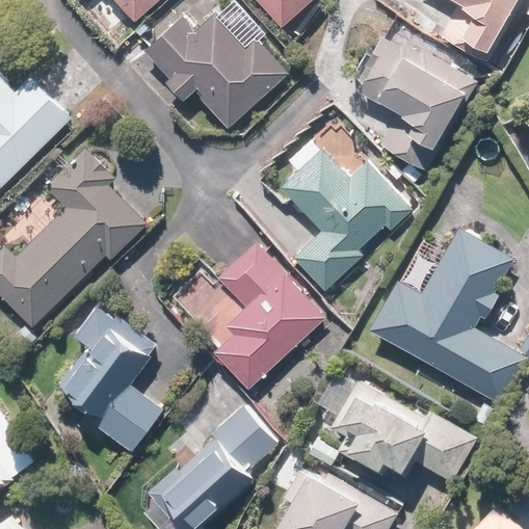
[(70,0),(75,5),(80,0),(106,0),(128,26),(158,0),(70,0)]
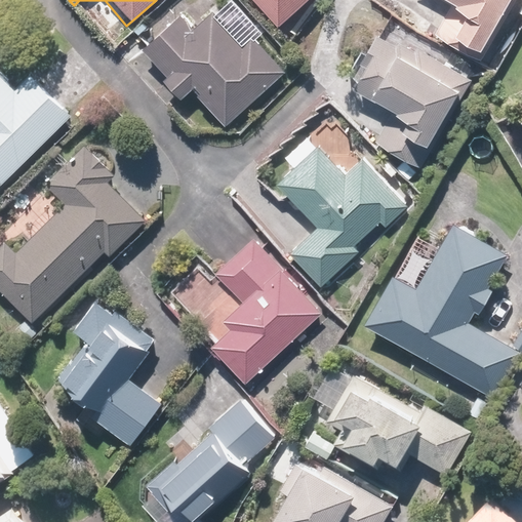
[(249,0),(282,33),(315,0),(249,0)]
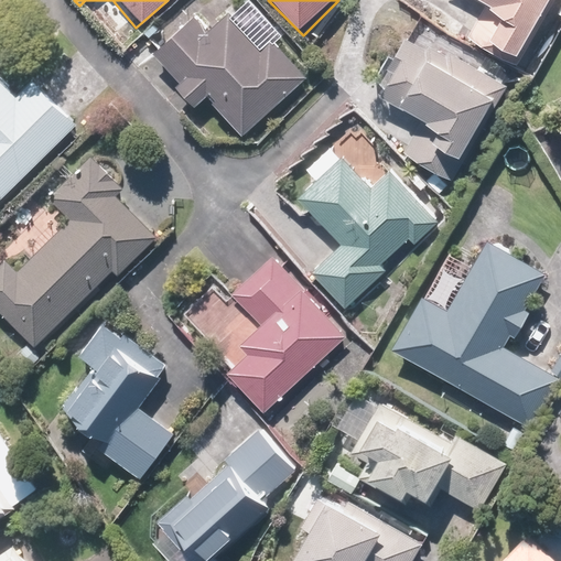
[(477,0),(488,6),(468,41),(517,66),(552,0),(477,0)]
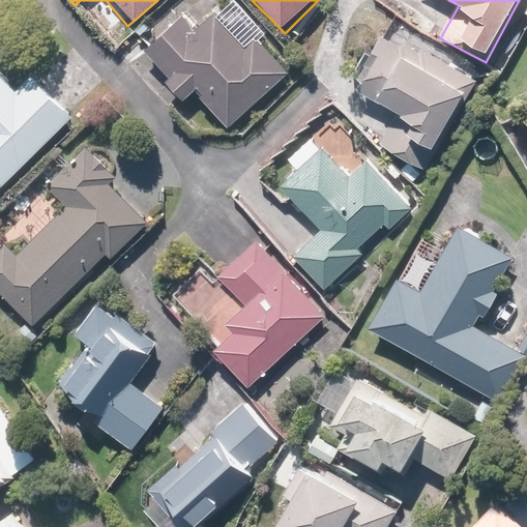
[(179,100),(191,91),(226,130),(287,76),(225,4),(194,31),(180,17),(143,50),(168,78),(163,82),(179,100)]
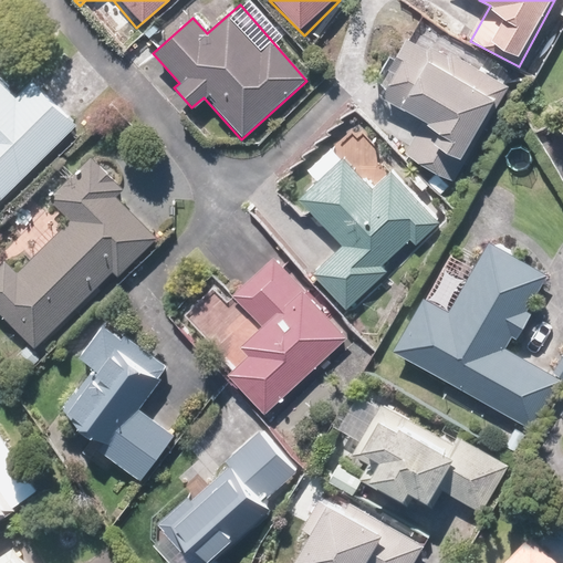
[(407,34),(366,112),(414,137),(402,159),(452,187),(506,87),(407,34)]
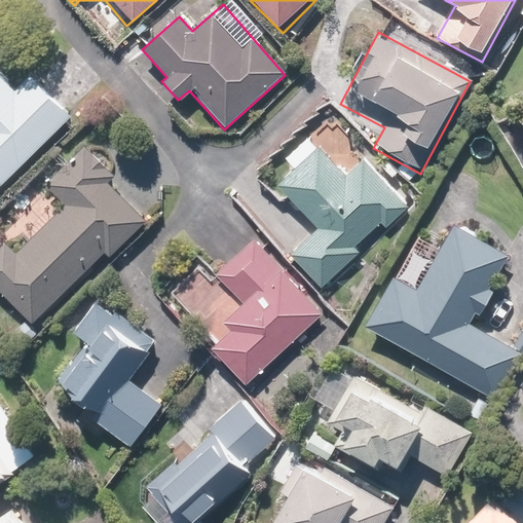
[(0,187),(70,117),(27,74),(11,89),(0,77),(0,187)]
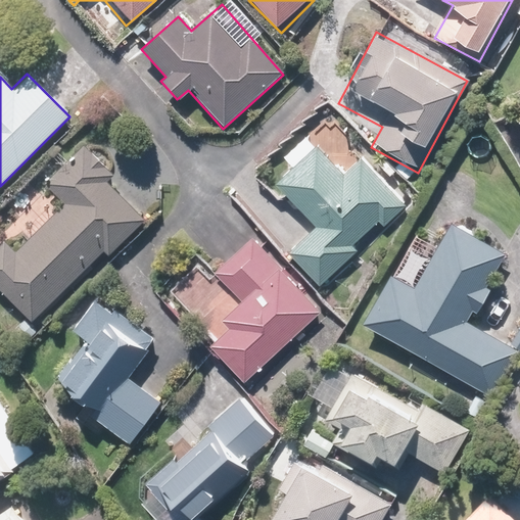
[(295,168),(276,184),(313,225),(287,248),(320,286),(358,252),(350,245),(378,221),(383,228),(407,207),(363,157),(342,175),(305,134),(283,153),(295,168)]
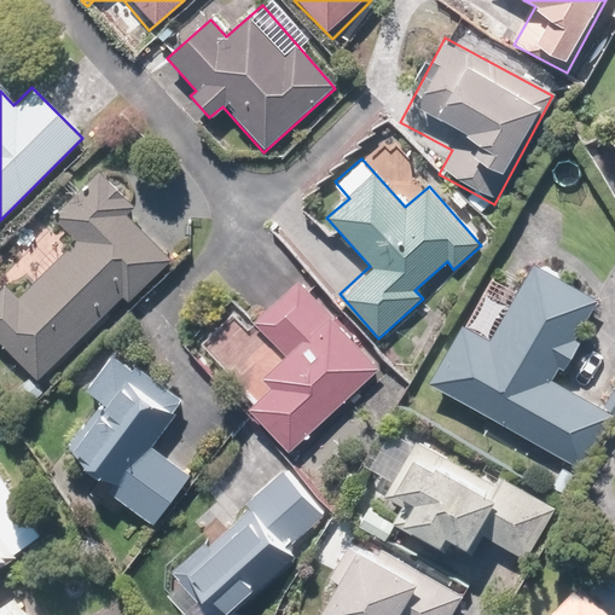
[(128,303),(169,261),(128,220),(139,209),(99,169),(53,216),(75,239),(21,294),(6,279),(0,285),(0,344),(38,382),(121,297),(128,303)]
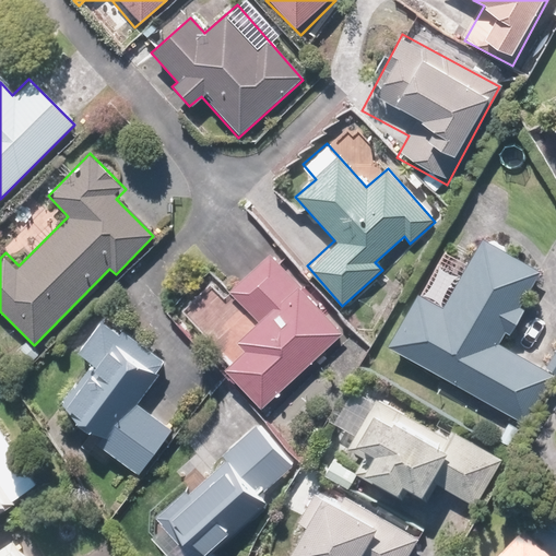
[(444,308),(414,293),(386,347),(445,379),(435,395),(512,437),(547,371),(518,355),(537,318),(520,309),(540,271),(481,239),(444,308)]
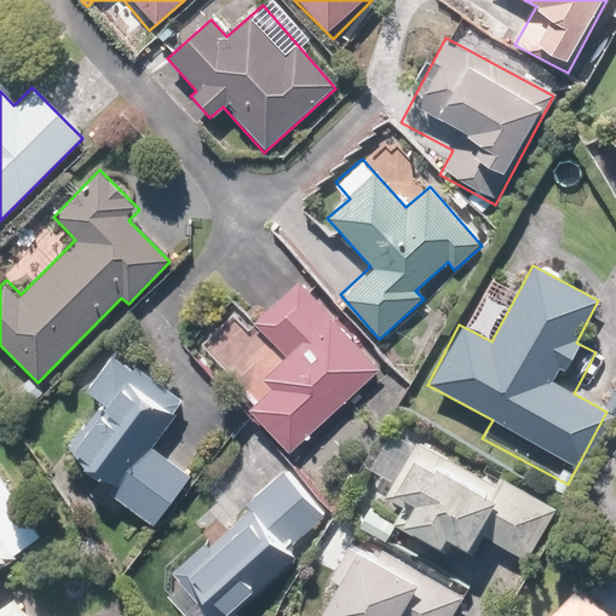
[(268,339),(241,364),(240,376),(247,385),(245,387),(258,403),(251,409),(291,453),(389,366),(326,295),(317,303),(298,281),(252,322),(268,339)]
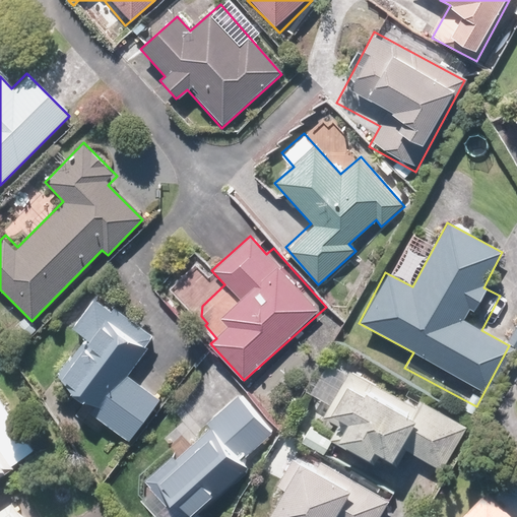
[(147,344),(151,339),(101,295),(72,327),(87,339),(55,375),(90,406),(87,410),(124,442),(158,402),(128,375),(152,348),(147,344)]
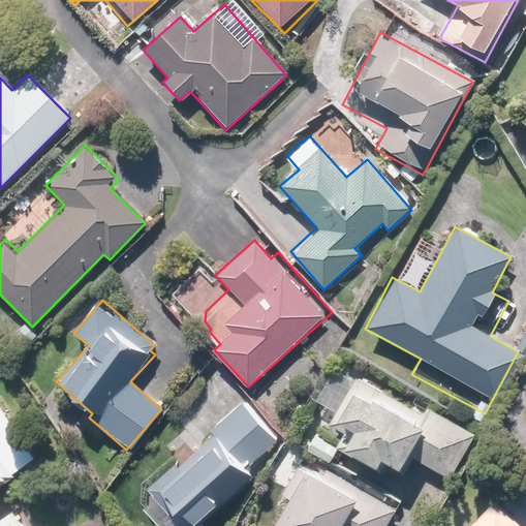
[(408,408),(333,369),(315,404),(323,408),(312,430),(338,443),(333,454),(378,477),(383,467),(404,477),(413,460),(450,478),(473,433),(411,401),(408,408)]
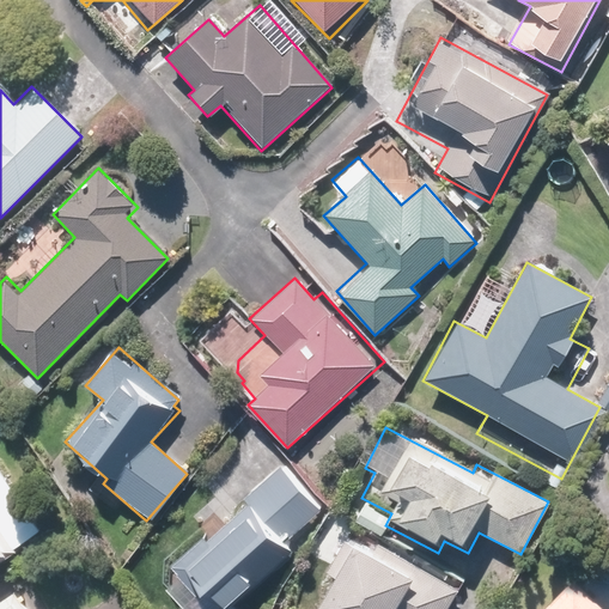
[(172,565),(181,573),(165,588),(184,608),(218,608),(223,604),(225,607),(324,515),(280,467),(172,565)]
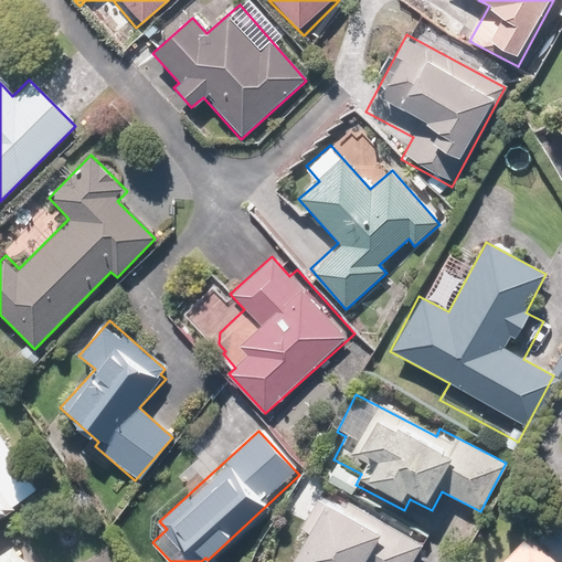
[(411,561),(422,545),(352,504),(346,515),(313,495),(296,522),(310,531),(293,560),(295,561),(411,561)]
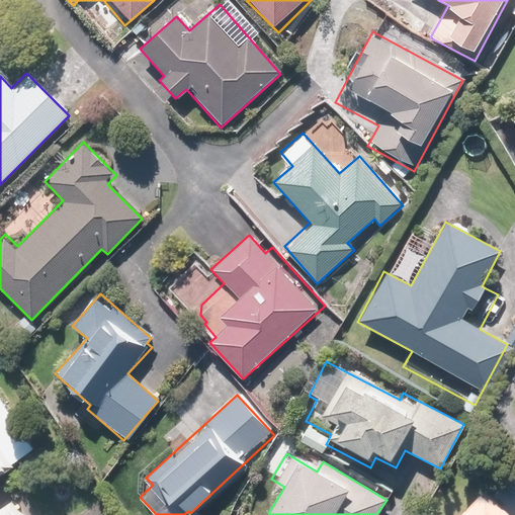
[(0,471),(8,466),(0,454),(0,471)]
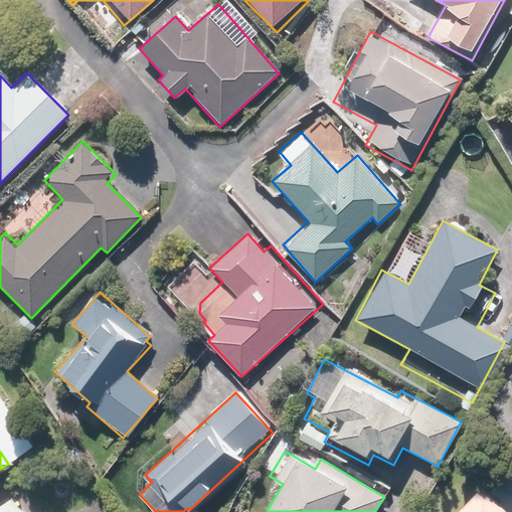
[(498,511),(480,493),(461,511),(498,511)]
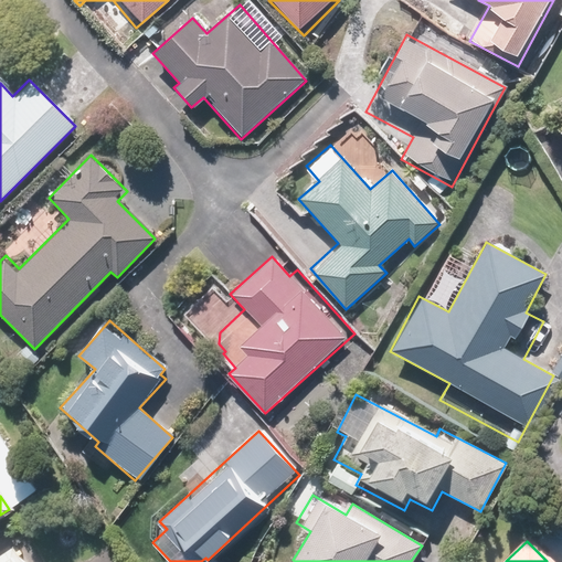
[(22,561),(10,544),(0,551),(0,561),(22,561)]
